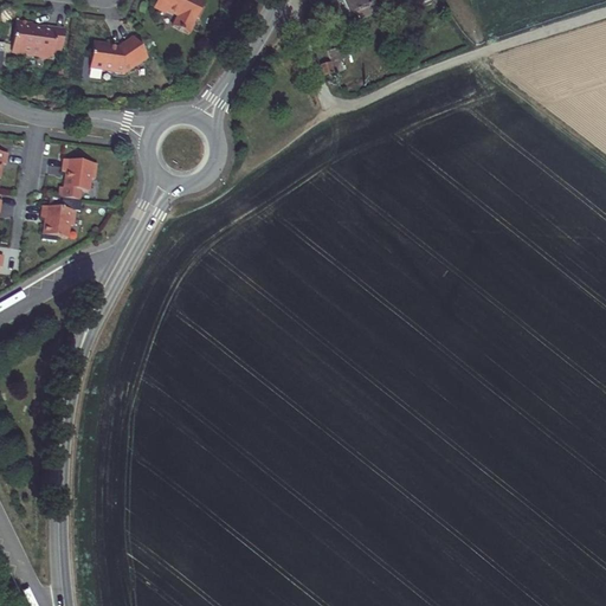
[(160,0),(159,2),(155,11),(167,17),(168,14),(178,20),(173,30),(189,38),(198,23),(201,20),(202,13),(201,10),(204,4),(194,0),(160,0)]
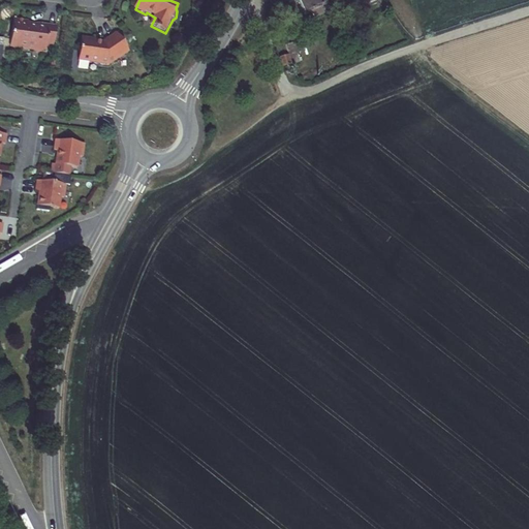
[(312,11),(315,19),(330,12),(324,0),(297,0),(303,16),(312,11)]
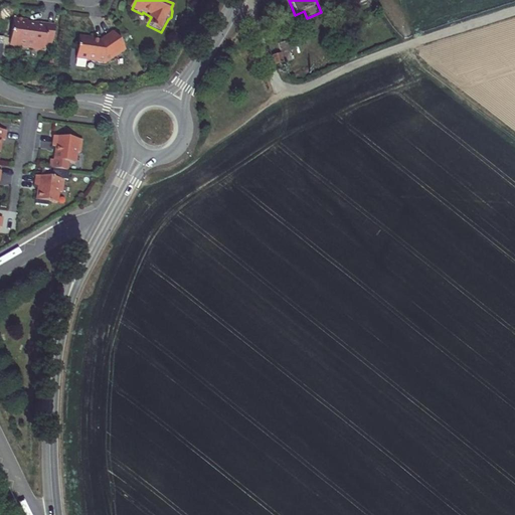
[(26,20),(11,18),(8,43),(18,44),(21,48),(31,49),(31,50),(43,52),(44,40),(51,41),(53,25),(38,23),(38,26),(25,25),(26,20)]
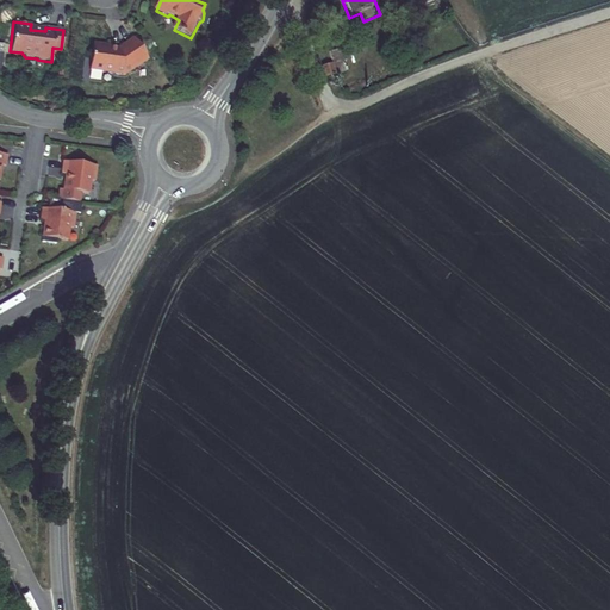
[(149,62),(134,39),(119,49),(120,50),(117,53),(111,53),(111,48),(94,45),(91,74),(126,78),(149,62)]
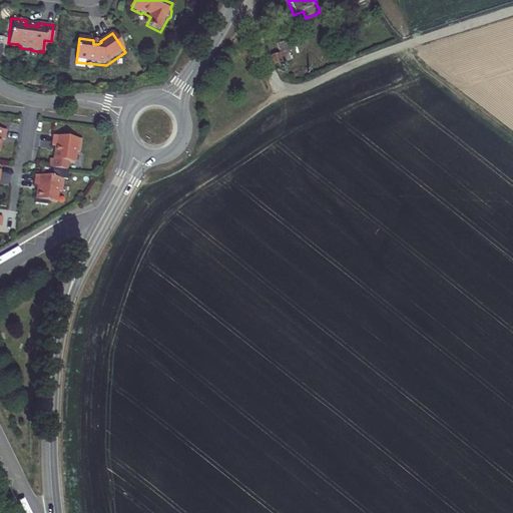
[(277,44),(280,54),(282,62),(291,60),(289,51),(292,50),(289,40),(277,44)]
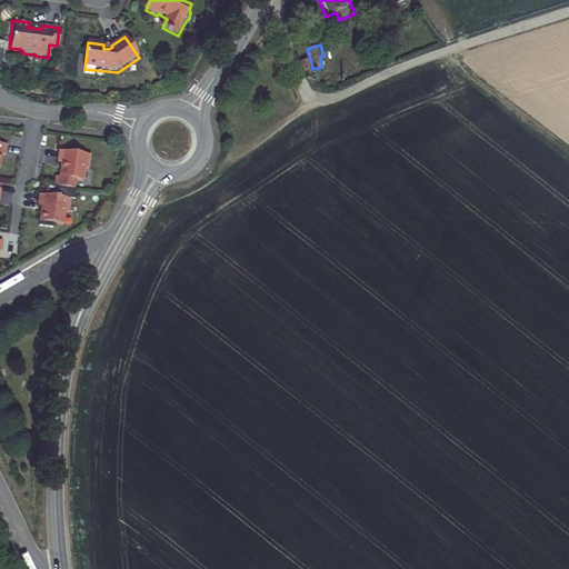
[(310,60),(300,62),(302,72),(312,69),(310,60)]
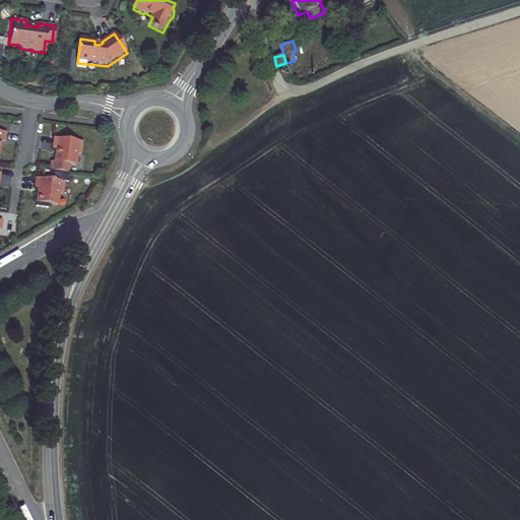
[(83,141),(55,137),(53,147),(57,147),(55,163),(51,161),(49,171),(69,173),(70,165),(76,166),(77,154),(81,154),(83,141)]
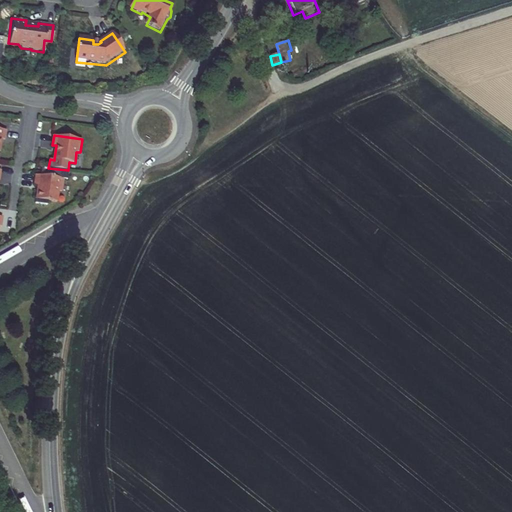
[(41,175),(35,174),(34,184),(38,185),(36,199),(56,202),(58,191),(61,191),(63,178),(67,178),(68,170),(48,168),(42,167),(41,175)]
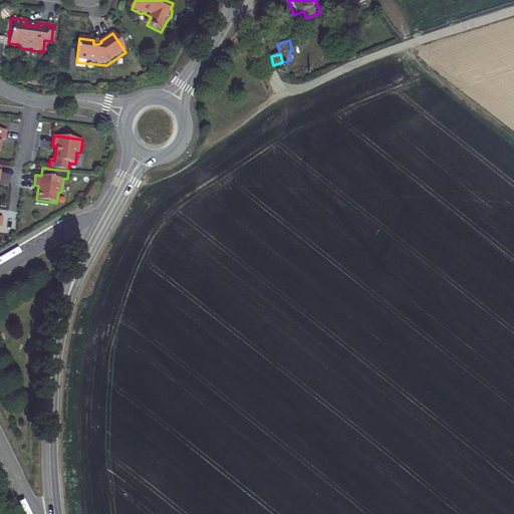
All buildings are outlined.
